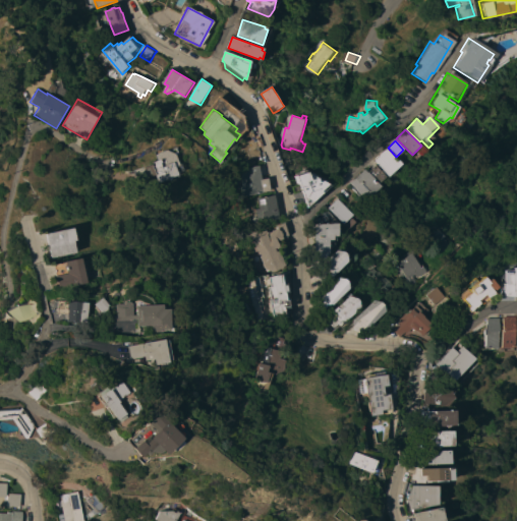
[(398,160),(403,164),(391,176),(375,160),(387,149),(398,160)]
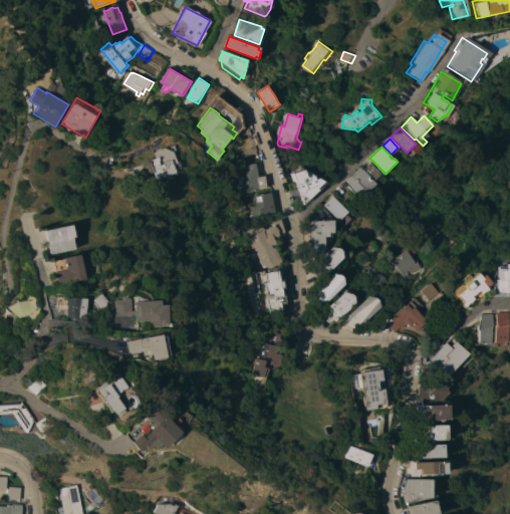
[(165,148),(173,152),(177,163),(173,165),(176,173),(169,176),(170,177),(167,178),(167,177),(157,181),(154,172),(148,175),(144,165),(150,162),(151,164),(153,163),(151,160),(157,157),(155,152),(165,148)]
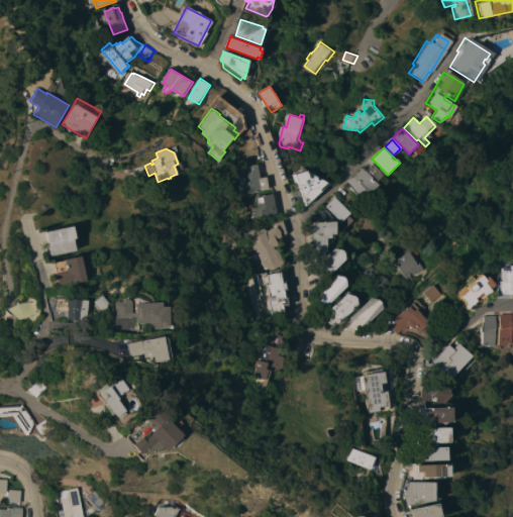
[(243,195),(241,185),(243,184),(242,178),(243,177),(241,168),(260,164),(262,178),(268,177),(271,189),(265,190),(265,191),(243,195)]
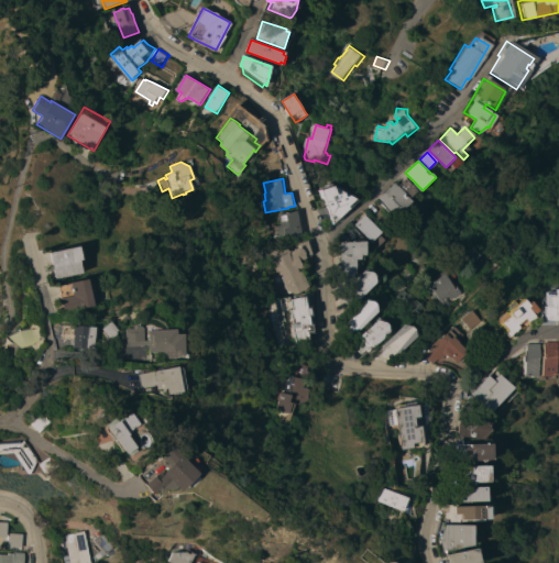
[(412,198),(414,201),(396,218),(379,199),(396,183),(398,186),(407,178),(419,190),(412,198)]
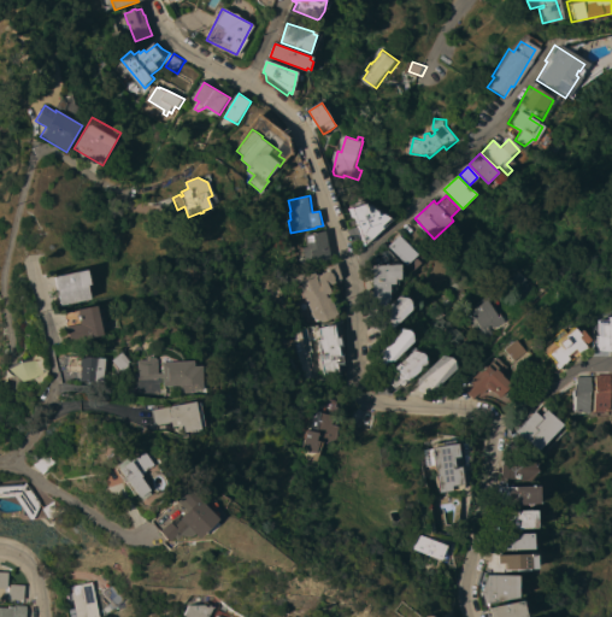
[(358,224),(355,218),(357,218),(353,209),(364,204),(366,205),(368,207),(369,206),(374,209),(375,212),(376,211),(378,217),(382,216),(390,221),(366,245),(359,224),(358,224)]
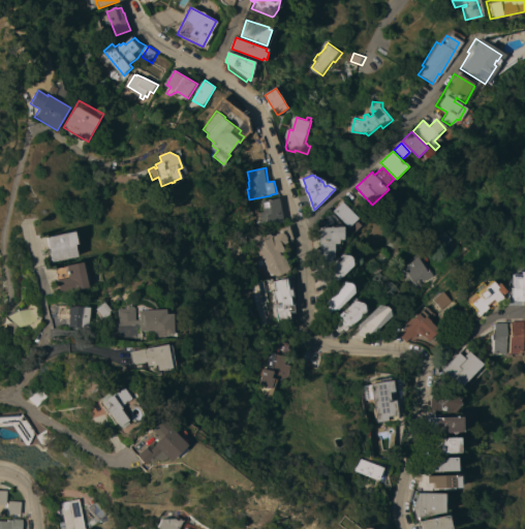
[(286,222),(271,225),(265,224),(265,226),(261,226),(259,226),(258,222),(259,220),(263,219),(264,220),(263,212),(266,212),(264,200),(281,197),(286,222)]
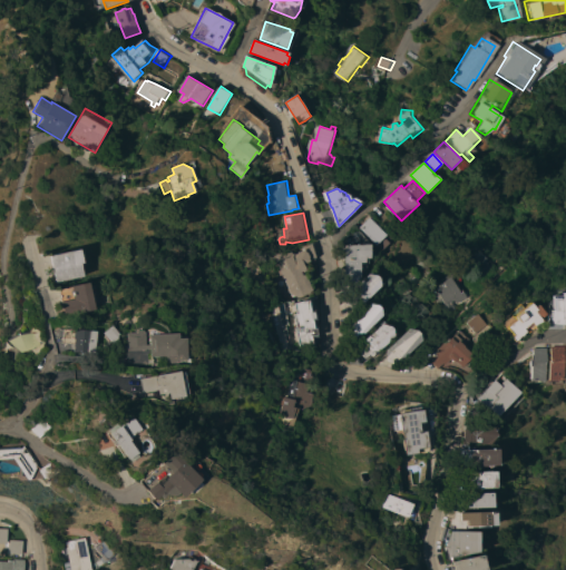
[(389,235),(387,237),(392,243),(386,249),(379,244),(379,245),(361,227),(371,217),(389,235)]
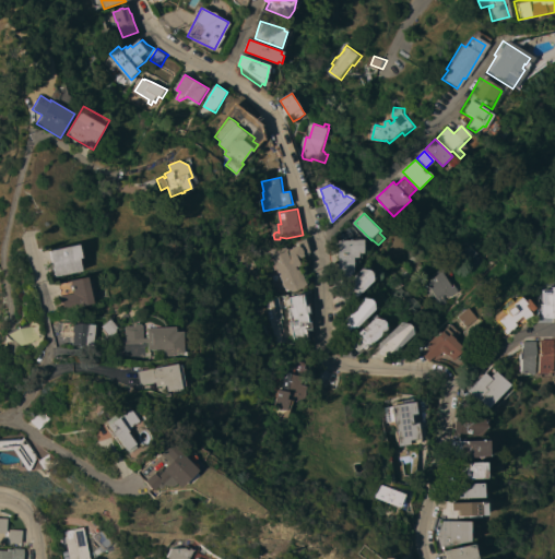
[(274,258),(262,258),(262,248),(279,248),(279,245),(286,245),(287,249),(295,246),(295,247),(297,246),(296,244),(307,238),(313,252),(306,254),(307,256),(300,259),(303,264),(298,266),(300,272),(303,271),(309,285),(291,293),(274,258)]
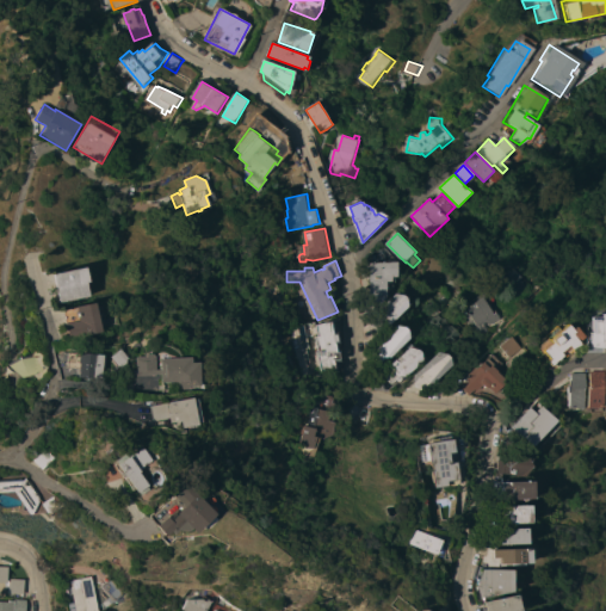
[(371,263),(397,261),(397,285),(389,285),(389,298),(385,302),(372,303),(371,263)]
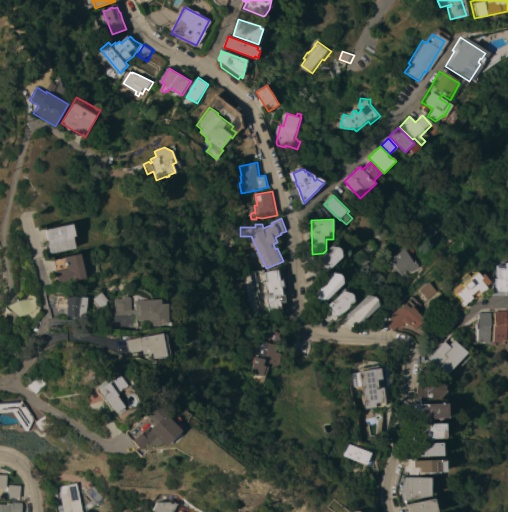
[(47,242),(44,230),(71,224),(73,236),(71,237),(74,248),(49,253),(47,242)]
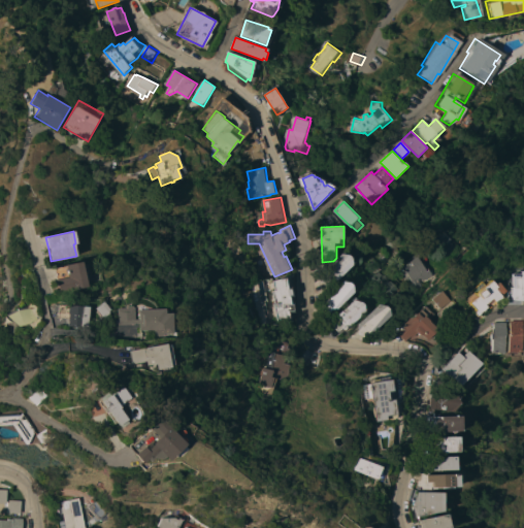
[(452,237),(459,245),(449,256),(448,255),(447,256),(434,242),(445,233),(450,239),(452,237)]
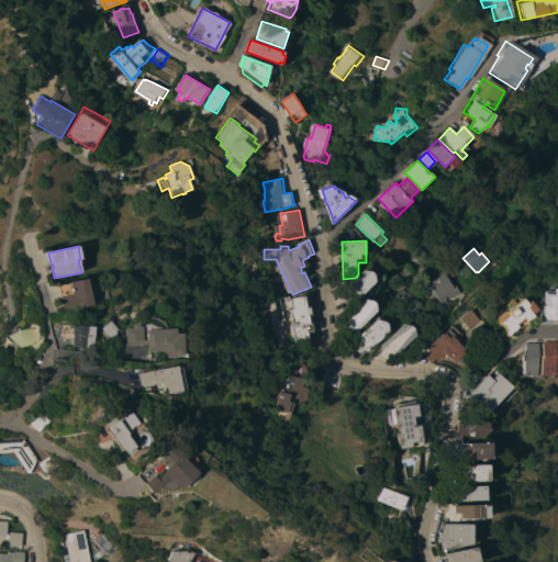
[(248,267),(246,262),(247,262),(246,260),(252,257),(256,262),(248,267)]
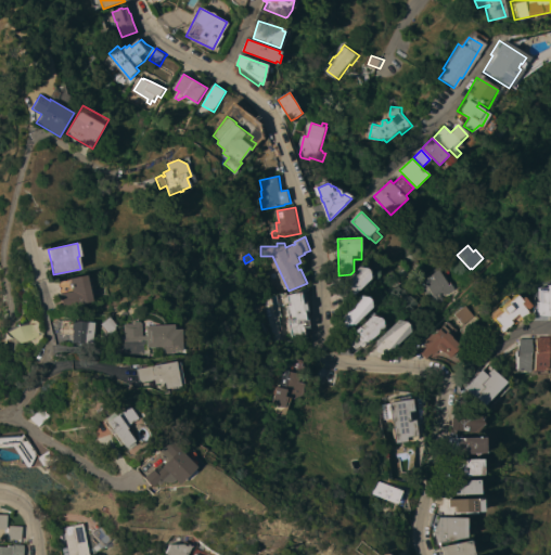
[(423,260),(426,267),(419,270),(415,263),(423,260)]
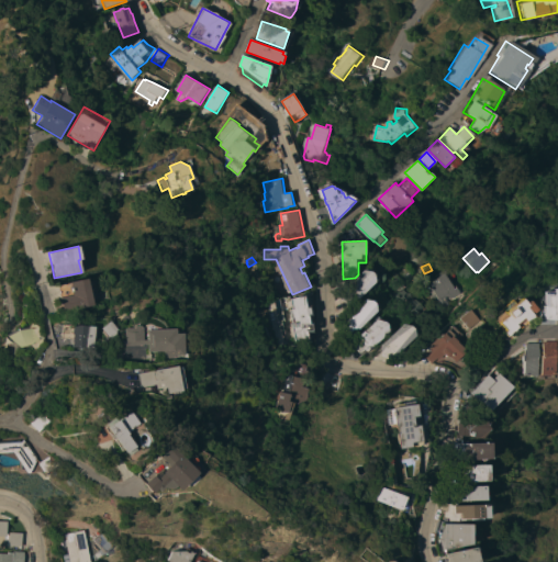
[(374,271),(376,274),(380,280),(378,281),(379,281),(361,299),(361,300),(357,305),(350,305),(345,300),(347,291),(368,268),(374,271)]
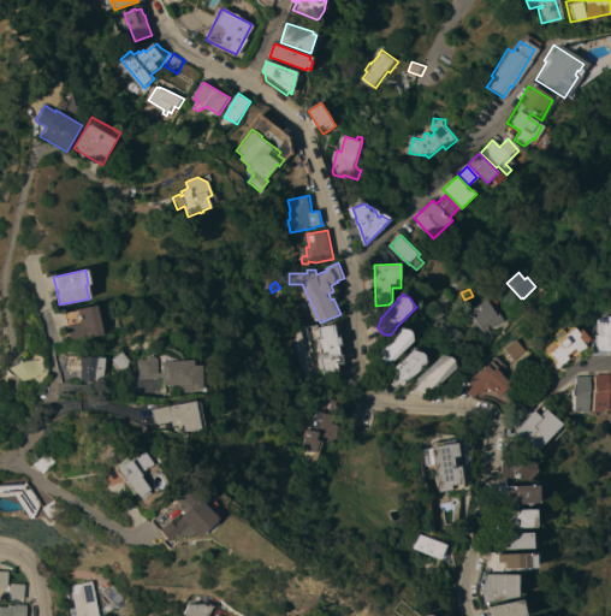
[(496,329),(494,326),(491,329),(494,335),(484,341),(467,311),(480,302),(479,302),(490,296),(505,321),(496,329)]
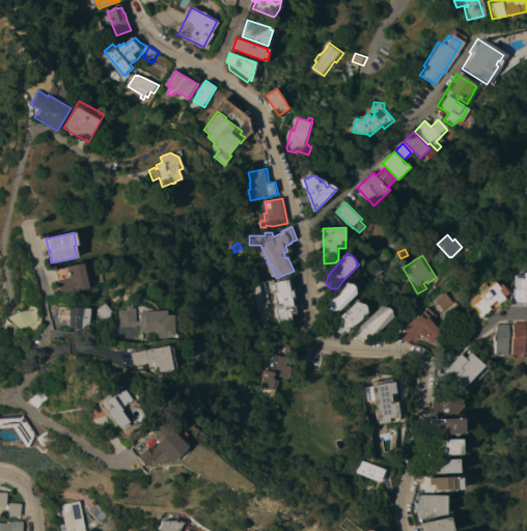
[(54,282),(54,280),(55,280),(53,270),(80,263),(83,276),(86,288),(57,295),(54,282)]
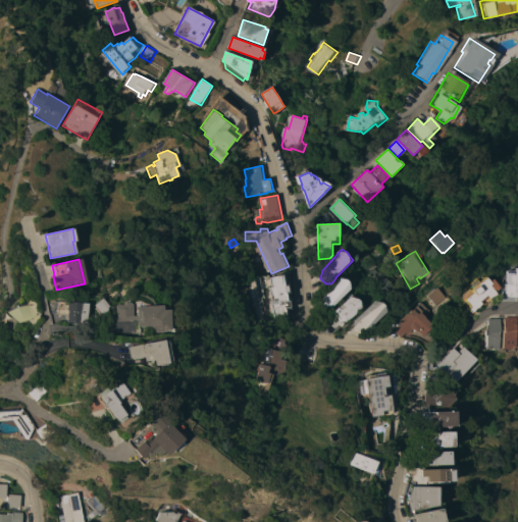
[(513,297),(498,297),(498,292),(501,292),(501,283),(503,283),(502,271),(510,270),(510,269),(510,268),(512,268),(513,268),(513,269),(514,269),(514,270),(516,270),(515,267),(517,267),(517,292),(517,295),(515,295),(515,294),(513,294),(513,297)]
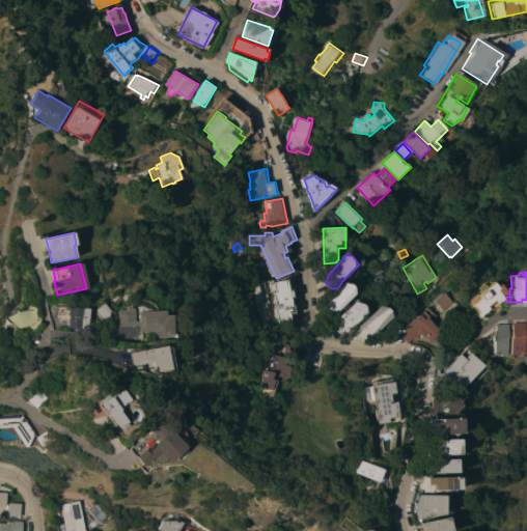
[(403,291),(394,299),(384,287),(383,288),(381,286),(382,285),(378,280),(379,279),(379,278),(380,278),(380,277),(384,273),(387,276),(389,276),(403,291)]
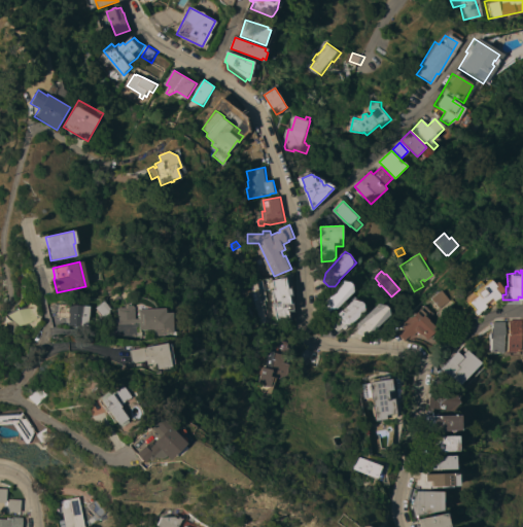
[(293,319),(289,320),(289,319),(280,321),(276,303),(277,303),(275,290),(277,289),(275,280),(282,278),(285,277),(286,278),(290,277),(292,285),(290,285),(291,288),(292,288),(294,294),(292,294),(293,304),(295,304),(297,310),(291,311),(293,319)]
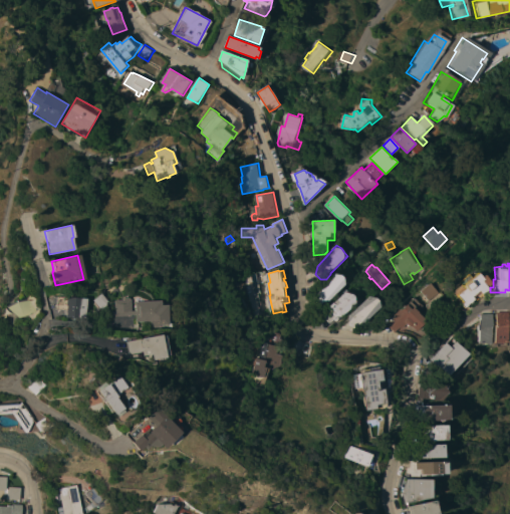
[(245,275),(253,313),(264,311),(262,298),(270,297),(264,271),(245,275)]
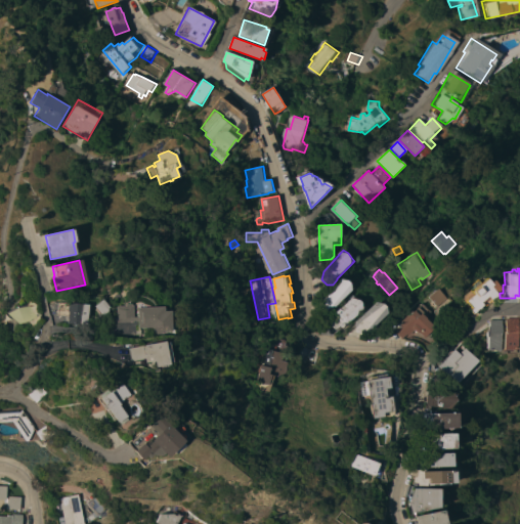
[(343,278),(344,279),(345,277),(350,280),(352,282),(355,289),(354,289),(354,290),(339,306),(335,306),(328,312),(326,310),(325,310),(323,310),(323,308),(322,307),(322,299),(343,278)]
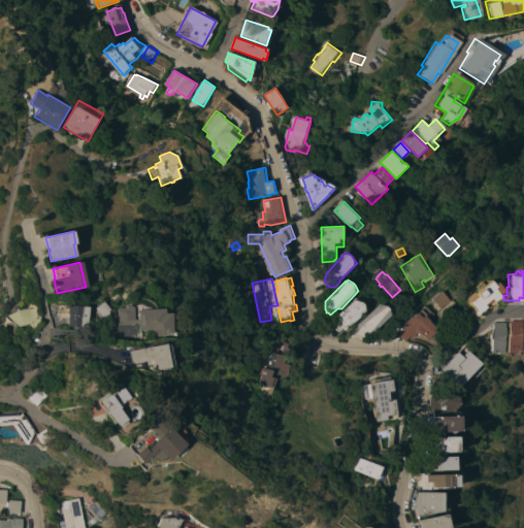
[(471,311),(466,305),(462,300),(471,293),(469,290),(480,282),(482,285),(488,281),(492,285),(494,282),(502,291),(497,295),(499,297),(492,303),(489,299),(488,300),(489,301),(484,305),(483,304),(482,305),(484,307),(481,309),(482,310),(480,311),(478,314),(475,317),(471,311)]
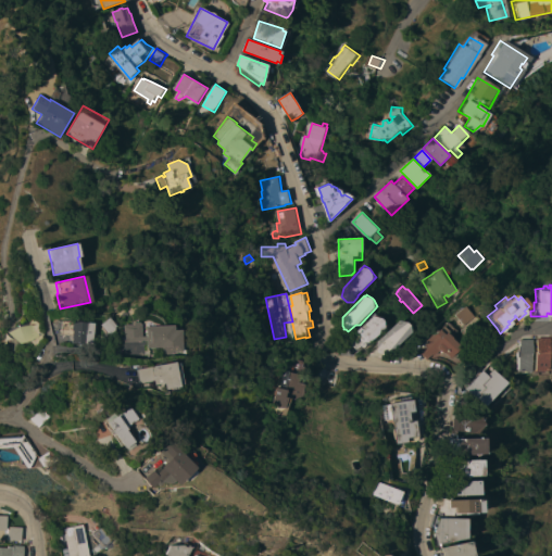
[(465,306),(474,317),(463,326),(454,315),(465,306)]
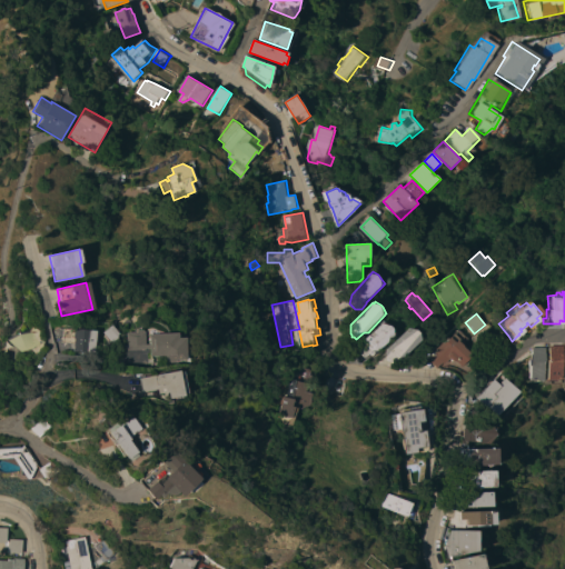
[(386,320),(395,328),(399,333),(382,351),(378,352),(375,356),(373,353),(367,358),(363,353),(363,345),(386,320)]
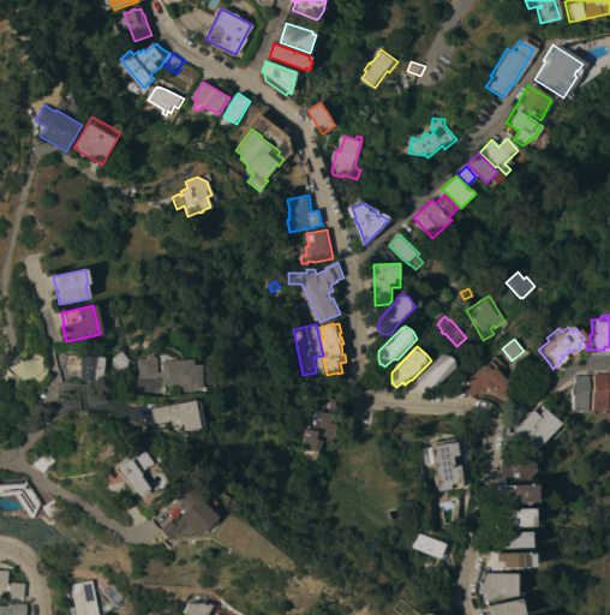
[(125,364),(121,366),(126,372),(120,376),(114,369),(112,368),(106,359),(109,356),(111,357),(113,354),(113,353),(115,351),(125,364)]
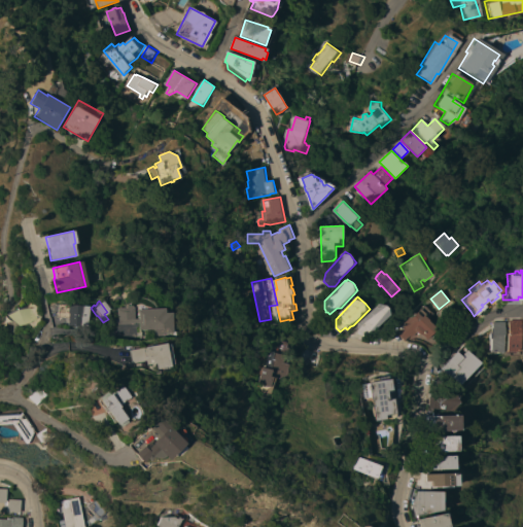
[(367,336),(364,336),(358,331),(359,323),(363,319),(379,304),(380,304),(381,303),(386,306),(389,308),(392,313),(391,314),(391,315),(376,331),(372,331),(369,334),(367,336)]
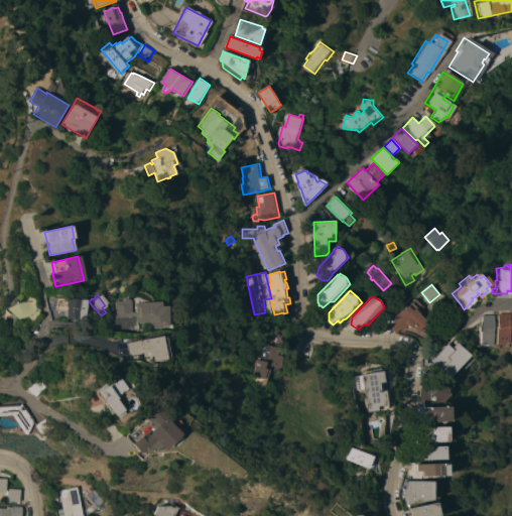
[(81,325),(69,324),(70,319),(62,318),(64,304),(62,304),(62,298),(83,299),(81,325)]
